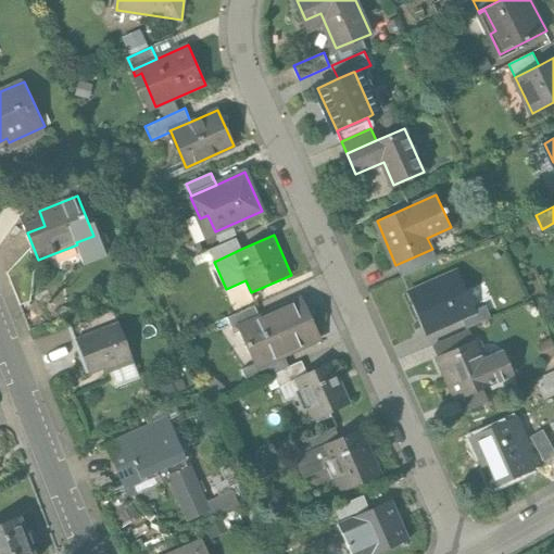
[(237,237),(209,250),(214,262),(241,249),(237,237)]
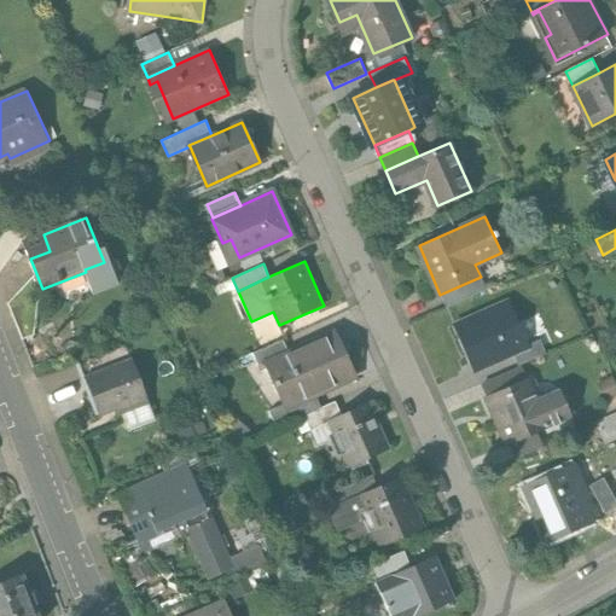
[(481,277),(442,294),(448,307),(487,290),(481,277)]
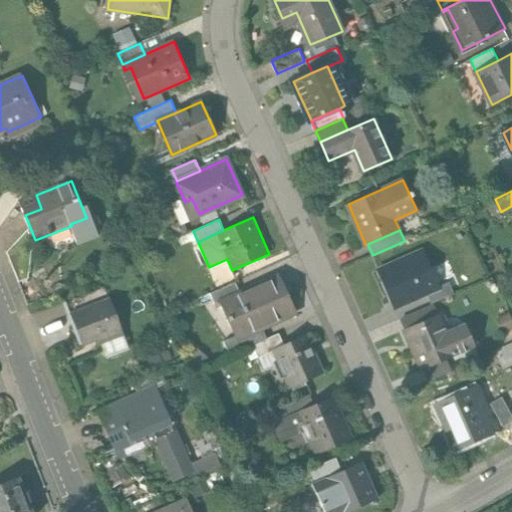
[(424,250),(377,271),(392,301),(405,294),(408,300),(427,292),(440,286),(440,285),(424,250)]
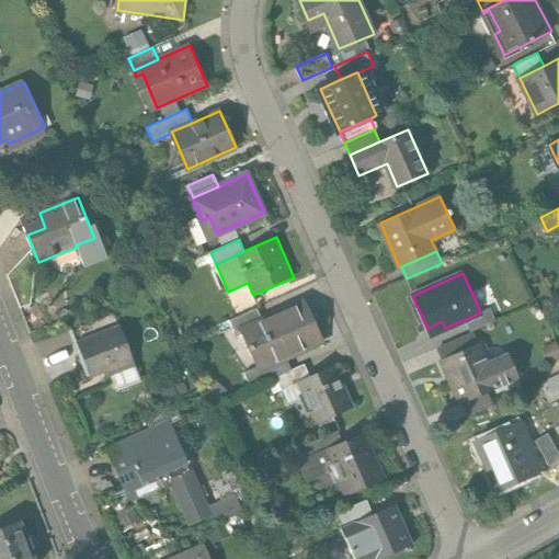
[(263,320),(242,329),(242,331),(251,349),(252,348),(260,365),(261,368),(287,357),(322,341),(305,301),(263,320)]
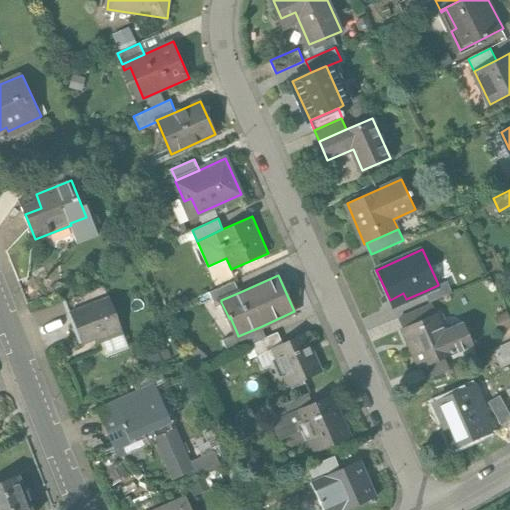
[(235,281),(210,292),(215,304),(221,302),(221,300),(240,292),(235,281)]
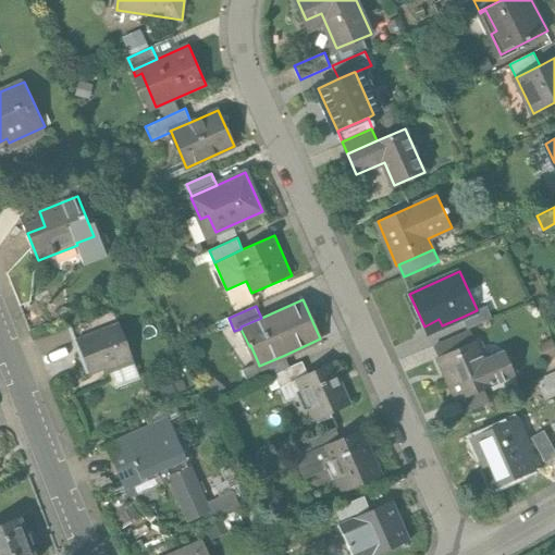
[(477,310),(463,317),(468,329),(492,319),(486,306),(477,309),(477,310)]
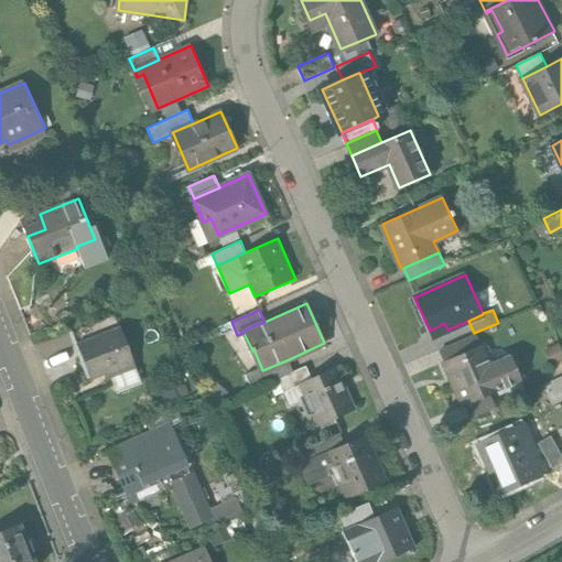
[(116,314),(87,325),(93,339),(121,328),(116,314)]
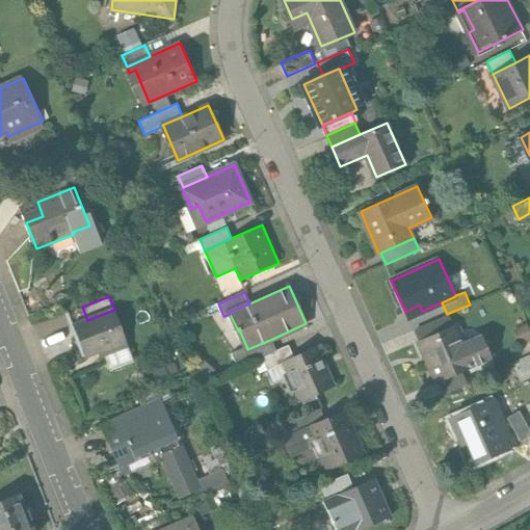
[(87,320),(74,325),(86,355),(127,340),(114,310),(87,320)]
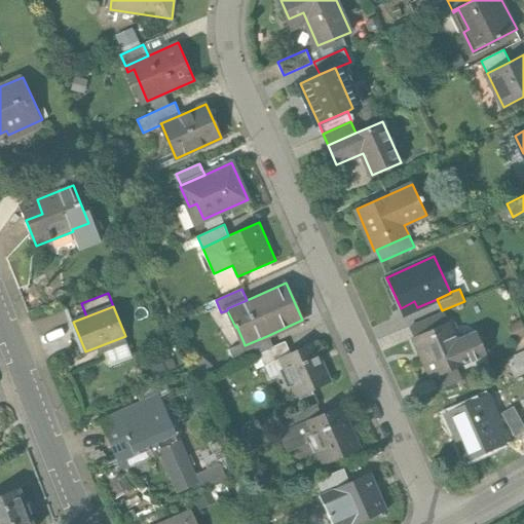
[(444,324),(413,337),(420,351),(422,350),(434,377),(458,366),(486,353),(477,331),(456,340),(457,344),(454,346),(444,324)]
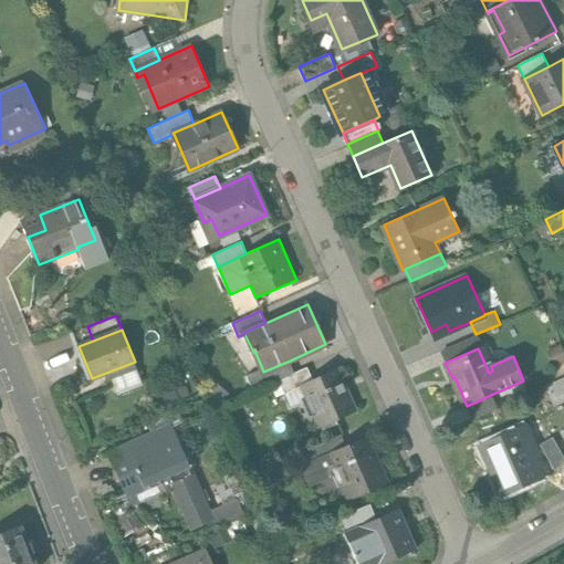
[(262,368),(247,375),(253,390),(279,379),(295,372),(290,361),(263,372),(262,368)]
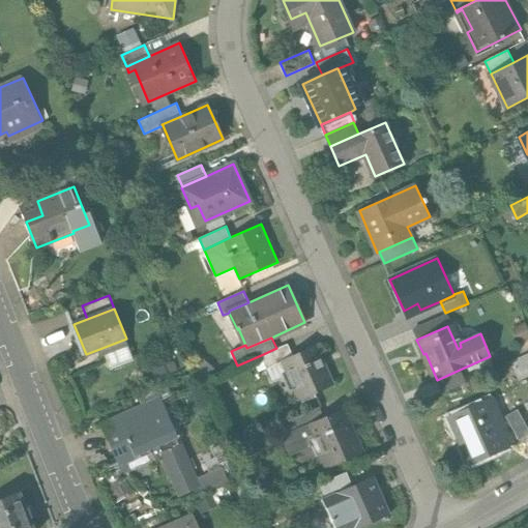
[(276,348),(261,355),(267,368),(284,360),(284,359),(293,355),(288,344),(276,348)]
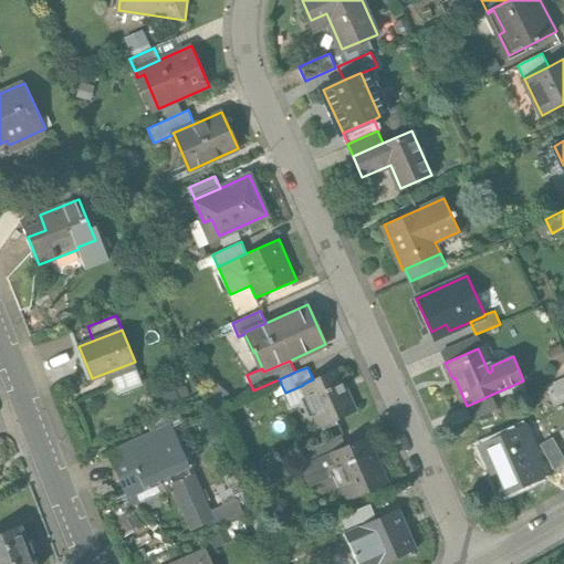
[(313,379),(303,384),(309,397),(321,425),(354,410),(336,369),(313,379)]
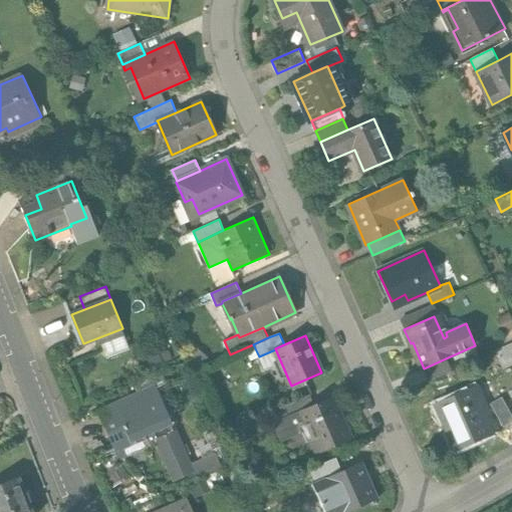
[(275,349),(259,356),(264,367),(280,360),(275,349)]
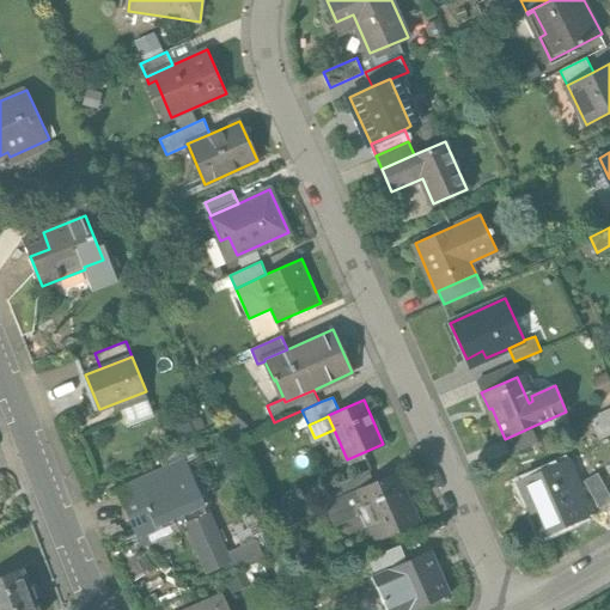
[(534,426),(505,439),(511,452),(538,440),(534,426)]
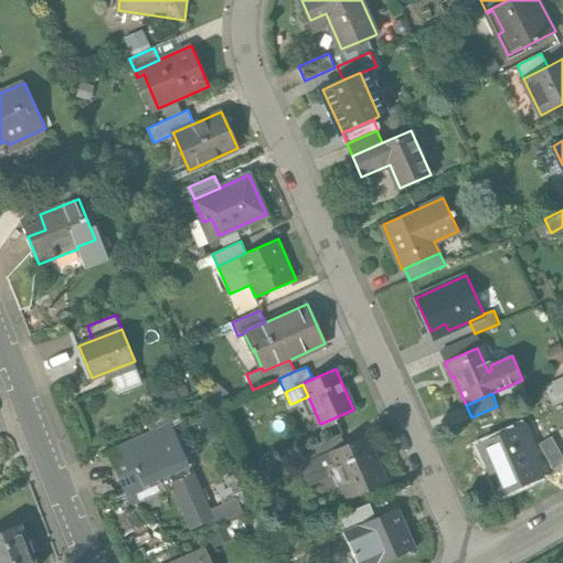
[(523,425),(480,444),(481,446),(484,445),(492,464),(489,465),(502,494),(540,476),(529,450),(533,448),(523,425)]
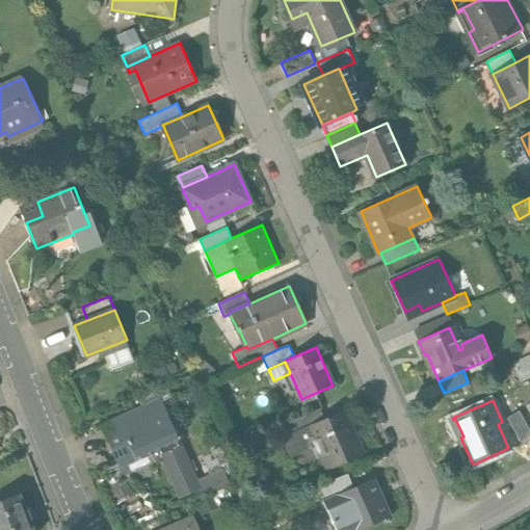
[(160,401),(103,427),(120,464),(151,449),(152,452),(178,441),(160,401)]
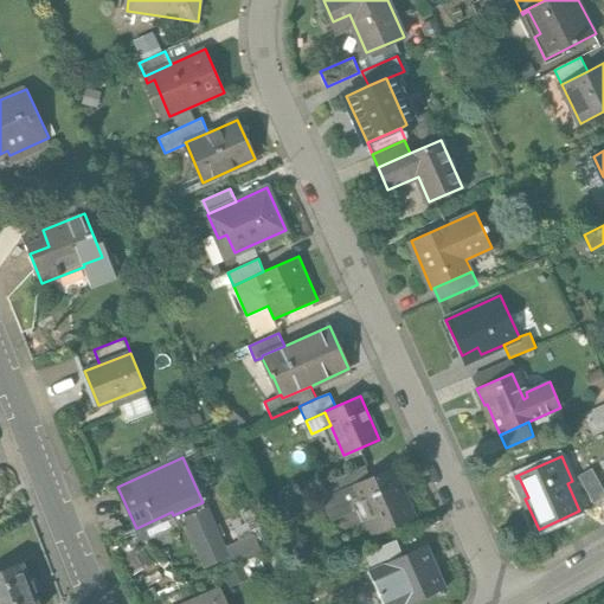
[(365,464),(335,479),(341,492),(354,486),(371,477),(365,464)]
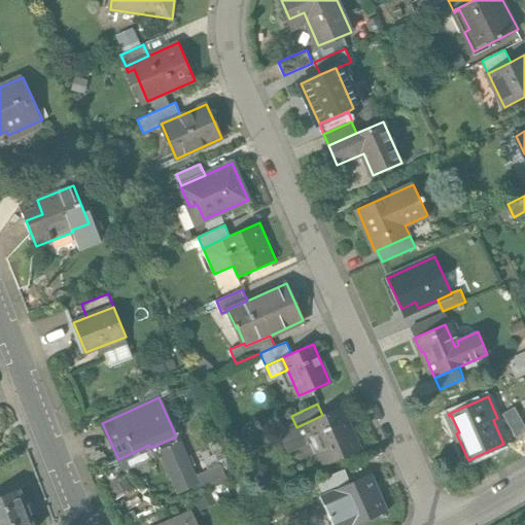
[(322,415),(308,422),(325,463),(359,448),(342,407),(322,415)]
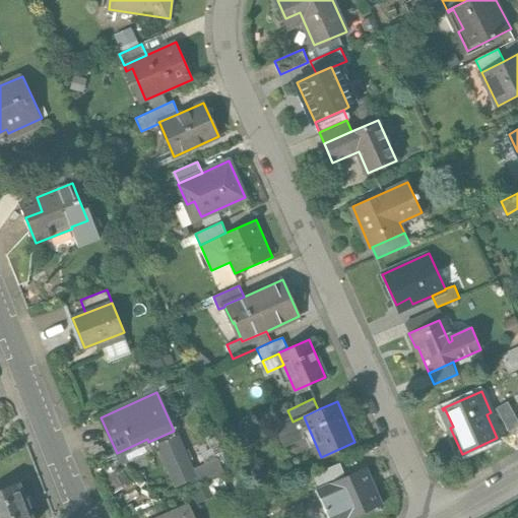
[(517,419),(508,402),(497,408),(509,432),(517,426),(517,419)]
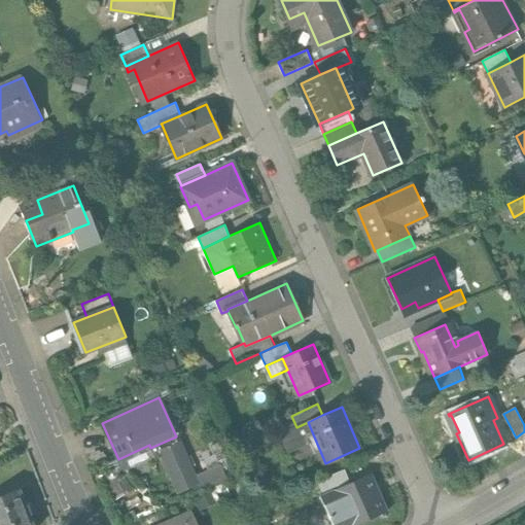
[(220,460),(194,469),(181,436),(156,446),(173,490),(196,482),(199,489),(228,479),(220,460)]
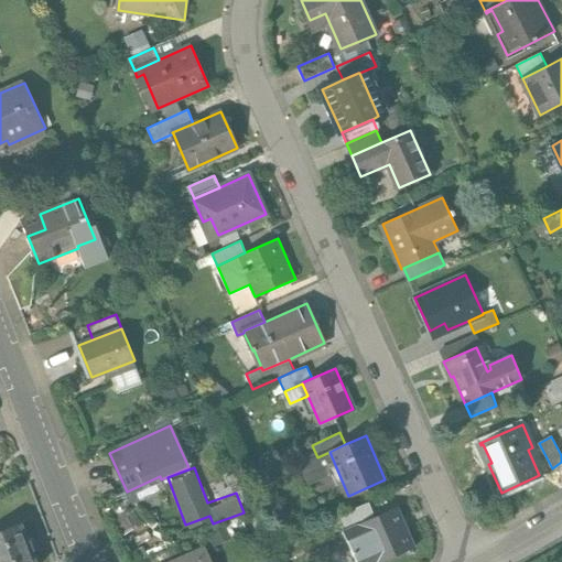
[(368,501),(341,514),(347,530),(359,526),(359,525),(375,517),(368,501)]
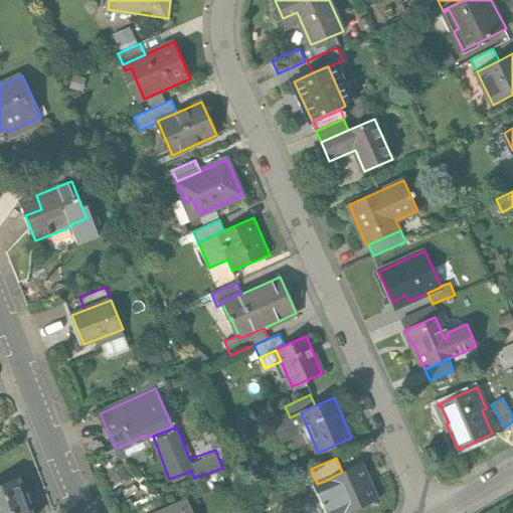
[(342,472),(328,479),(328,480),(337,499),(345,495),(351,510),(377,498),(362,463),(342,472)]
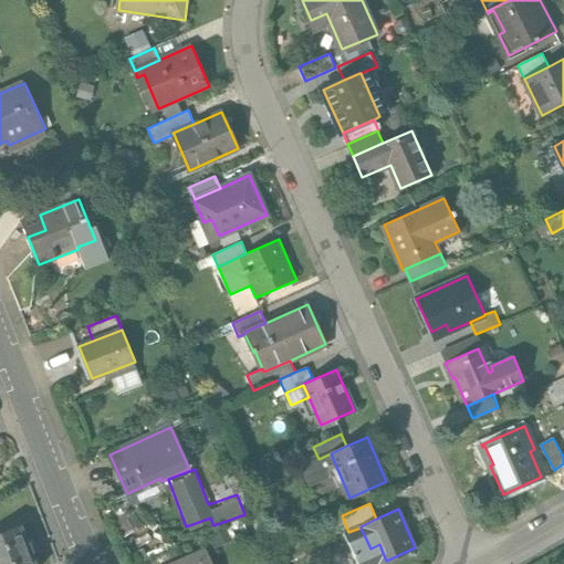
[(33,563),(20,526),(0,533),(0,563),(33,563)]
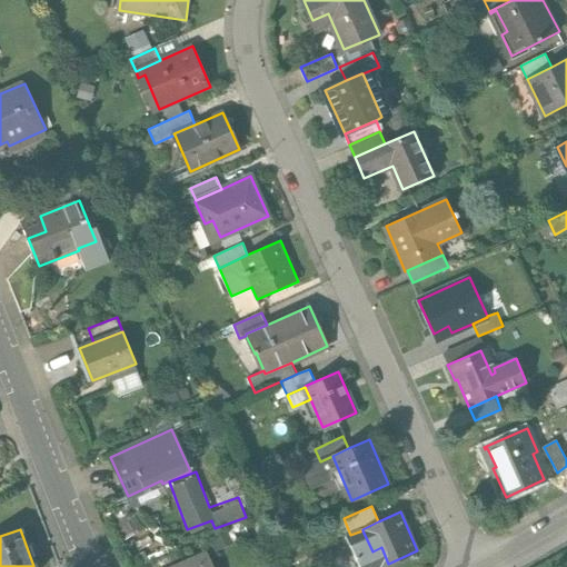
[(186,560),(188,564),(179,566),(212,566),(207,551),(186,560)]
